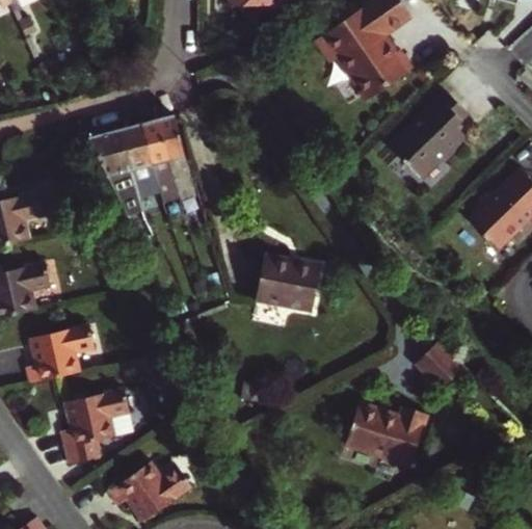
[(11,8),(6,0),(0,0),(0,8),(2,14),(11,8)]
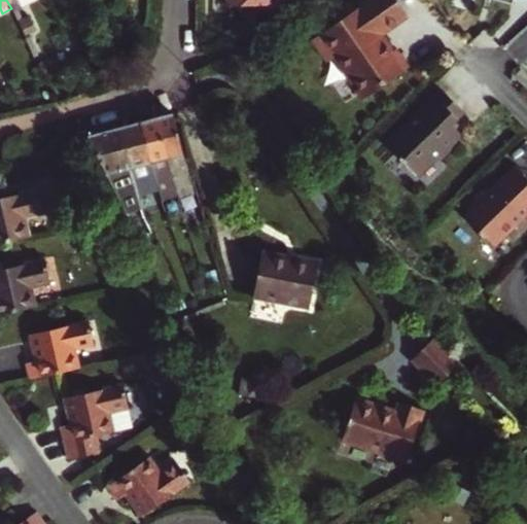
[(6,0),(11,8),(20,4),(18,0),(6,0)]
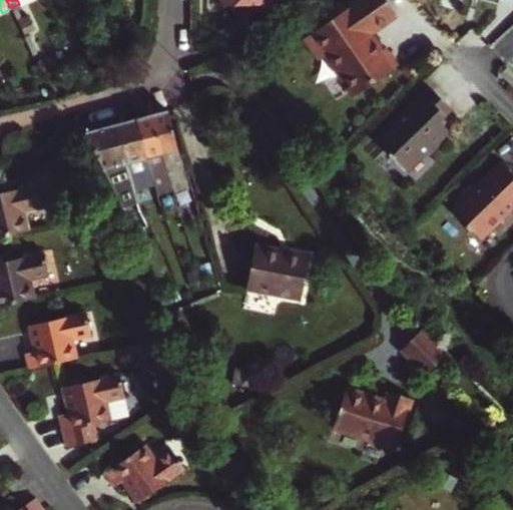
[(327,23),(305,39),(321,61),(327,56),(358,95),(397,68),(385,50),(379,53),(369,34),(396,16),(384,0),(360,0),(346,10),(342,4),(323,18),(327,23)]
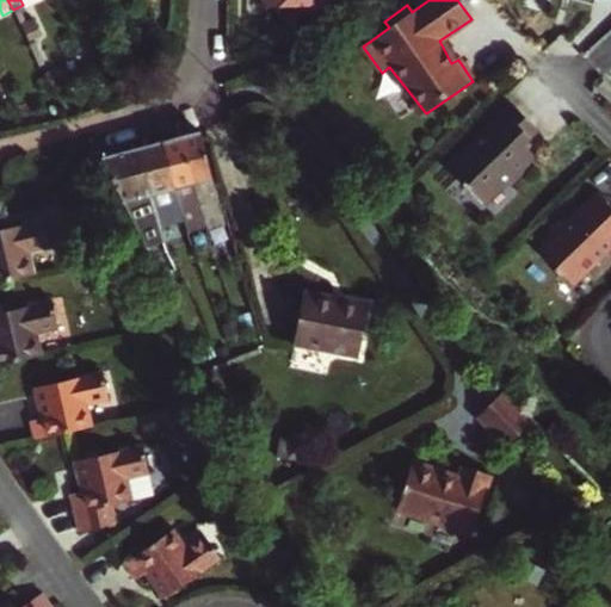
[(461,187),(482,206),(500,189),(508,189),(530,169),(526,166),(535,159),(523,147),(537,134),(512,107),(464,154),(466,155),(449,172),(463,186),(461,187)]
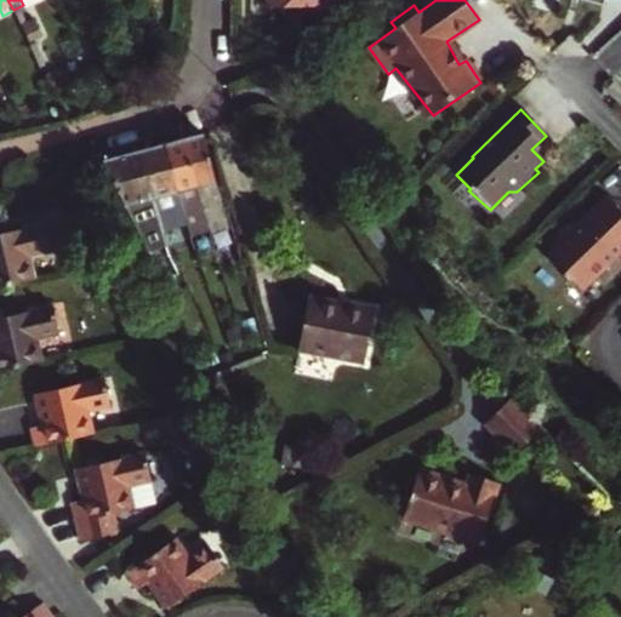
[(204,137),(183,143),(197,192),(210,222),(224,211),(215,186),(204,137)]
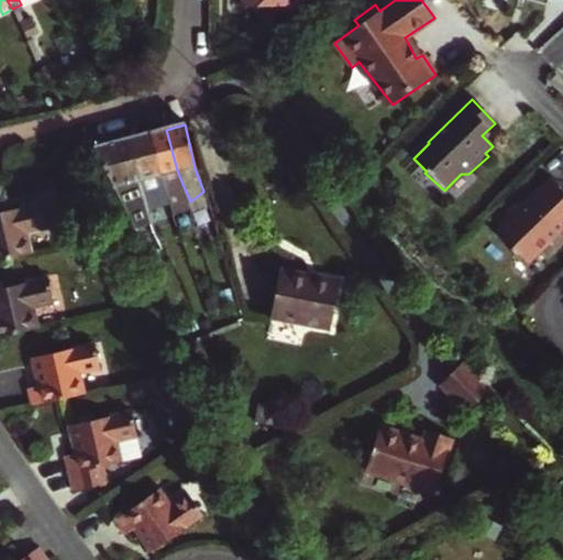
[(178,174),(166,130),(151,134),(162,178),(167,200),(169,210),(190,201),(178,174)]
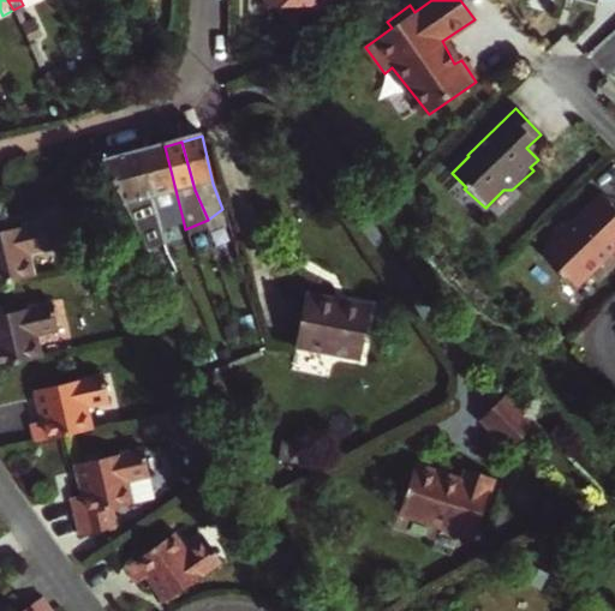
[(183,219),(177,195),(165,147),(141,154),(151,202),(161,225),(183,219)]
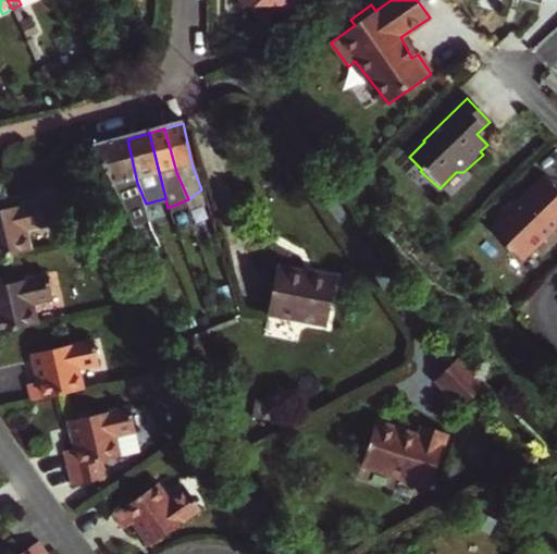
[(127,139),(96,149),(132,224),(150,216),(146,204),(137,183),(127,139)]
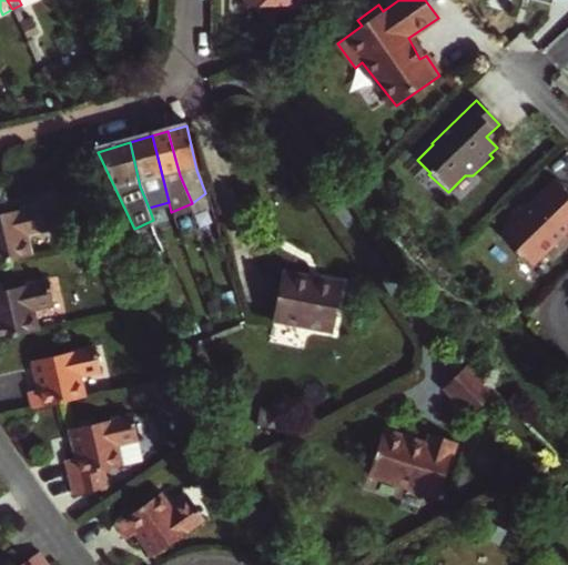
[(521,258),(533,269),(566,236),(567,238),(567,204),(564,200),(567,195),(555,182),(500,235),(519,259),(521,258)]
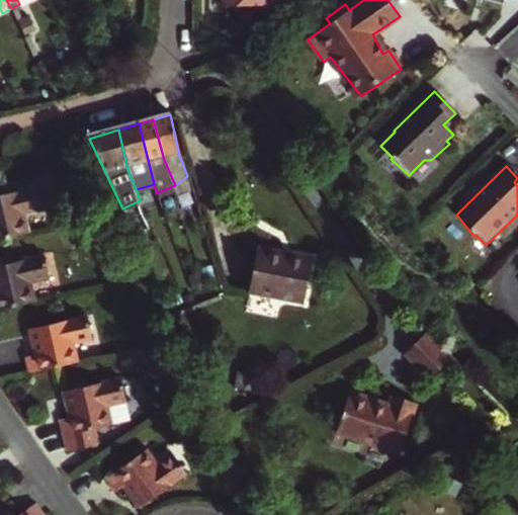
[(0,239),(19,235),(14,215),(33,210),(28,186),(0,192),(0,239)]
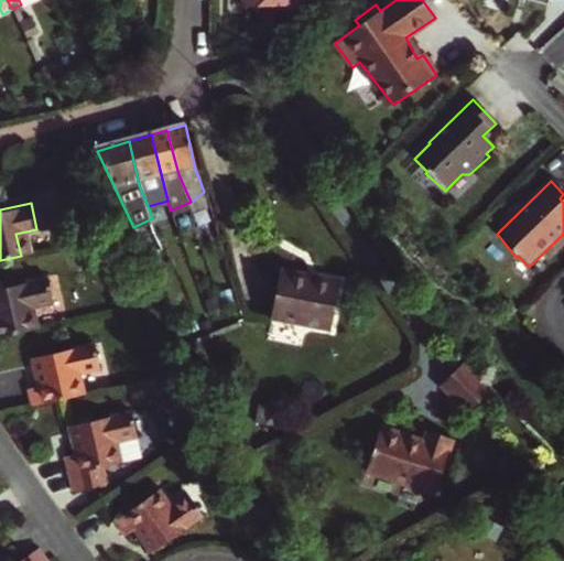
[(315,287),(316,280),(278,273),(277,279),(315,287)]
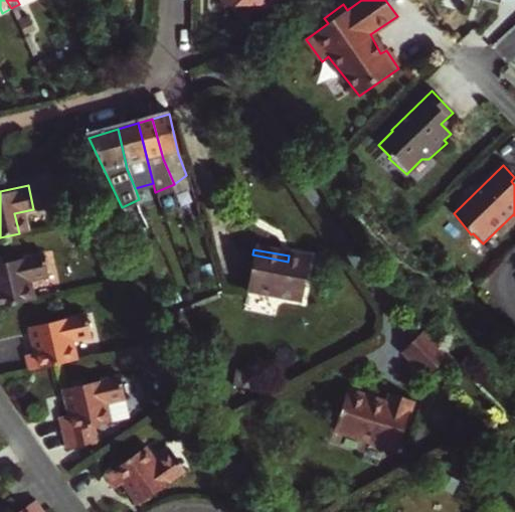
[(0,308),(35,300),(30,281),(50,277),(44,253),(0,264),(0,308)]
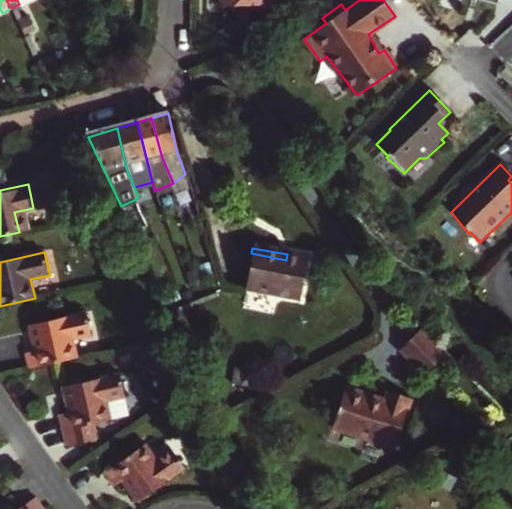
[(307,258),(287,254),(286,260),(251,253),(244,292),(298,303),(307,258)]
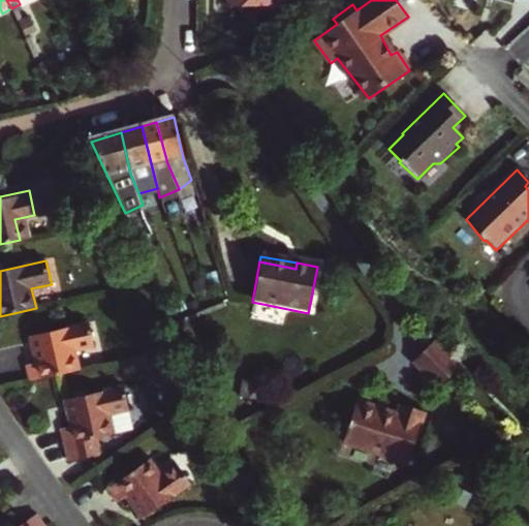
[(24,364),(28,380),(78,369),(72,349),(93,344),(88,321),(29,335),(35,362),(24,364)]
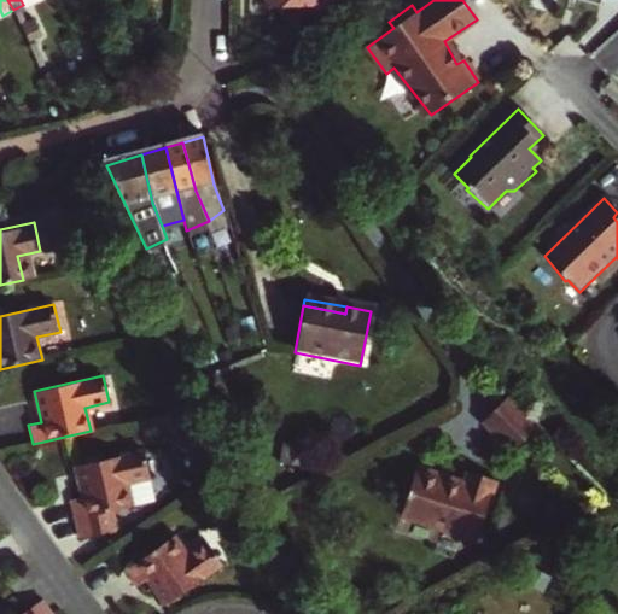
[(540,430),(509,399),(488,420),(518,451),(540,430)]
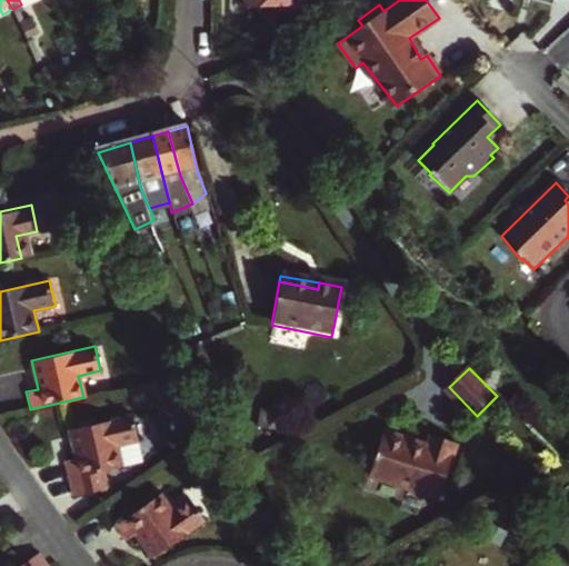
[(132,414),(69,429),(77,464),(66,467),(75,502),(110,493),(106,475),(125,472),(122,464),(143,459),(132,414)]
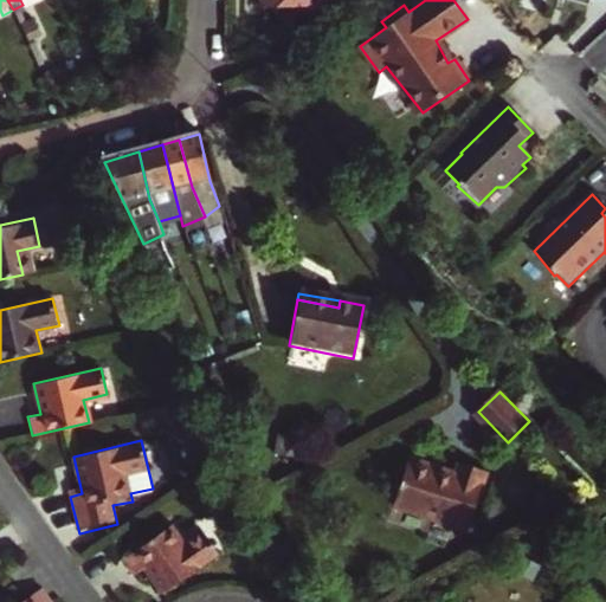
[(455,479),(407,465),(392,512),(466,536),(484,477),(458,468),(455,479)]
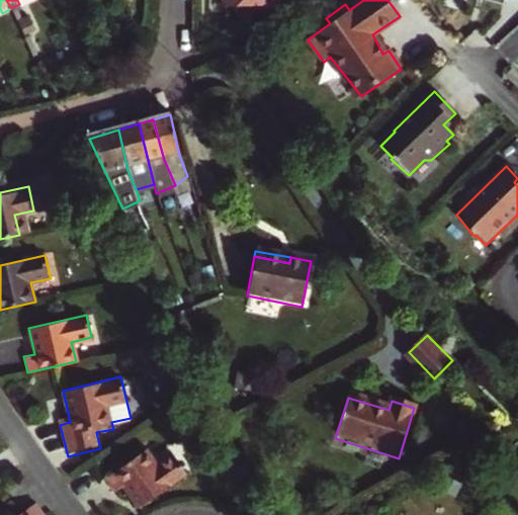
[(106,479),(117,493),(125,487),(141,508),(189,474),(175,454),(158,466),(147,450),(106,479)]
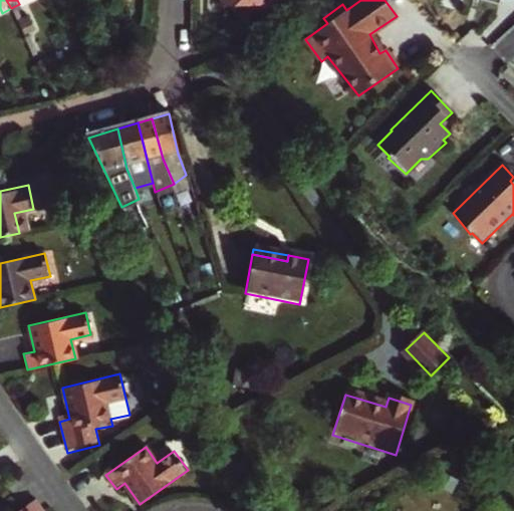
[(34,499),(18,510),(42,510),(34,499)]
